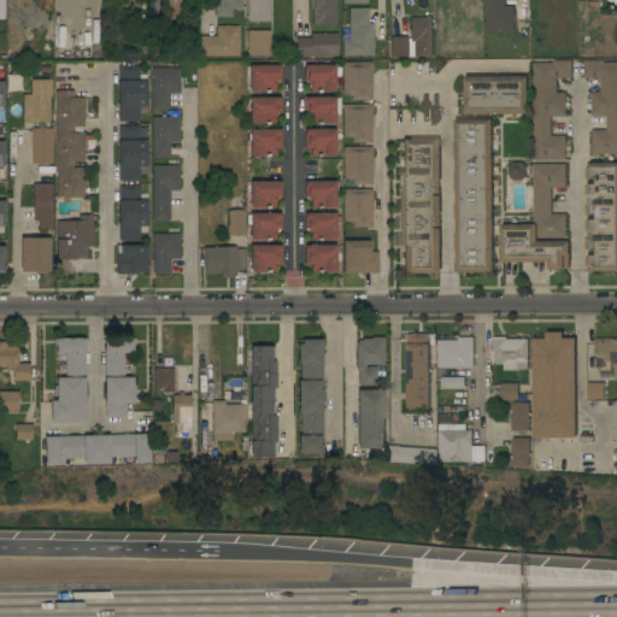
[(242,0),(242,9),(231,9),(231,18),(213,18),(213,0),(242,0)]
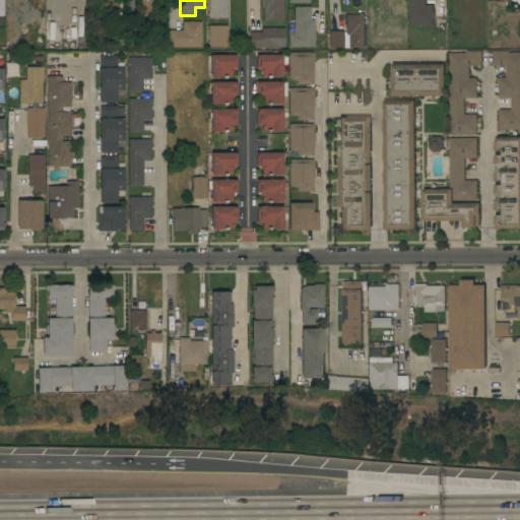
[(208,0),(228,0),(228,18),(208,18),(208,0)]
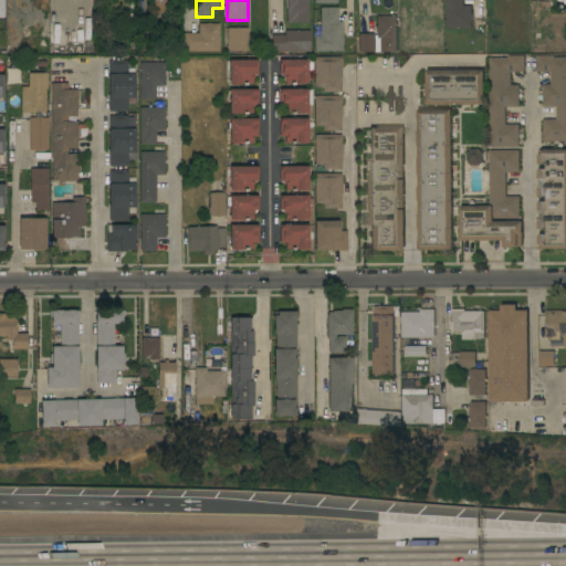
[(307,0),(307,22),(286,22),(286,0),(307,0)]
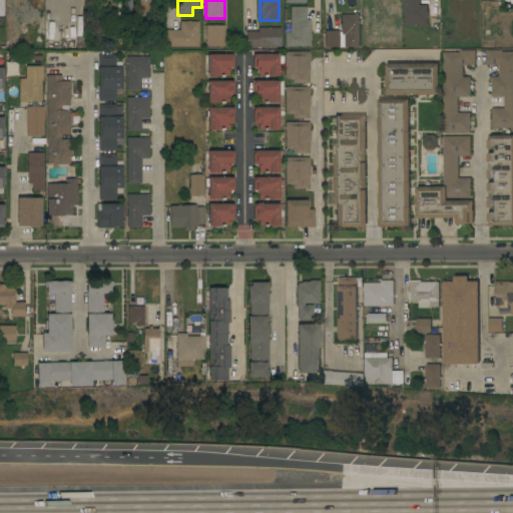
[(420,0),(420,5),(428,5),(428,11),(428,18),(427,18),(427,26),(405,26),(404,0),(420,0)]
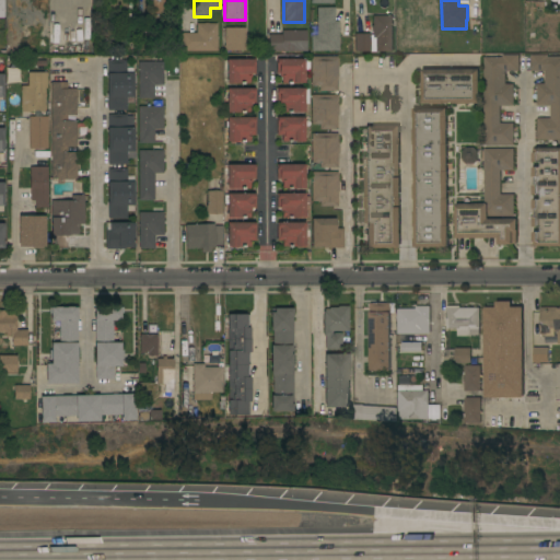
[(334,21),(338,21),(338,50),(311,51),(311,35),(316,35),(315,8),(334,8),(334,21)]
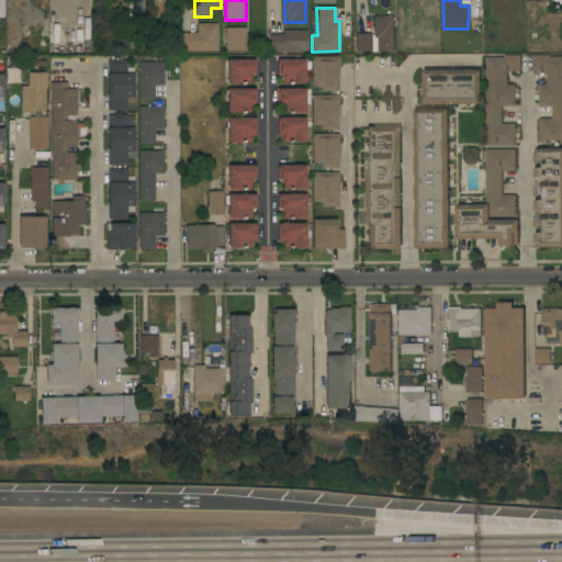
[(394,52),(375,52),(375,38),(373,38),(373,29),(371,29),(371,25),(373,25),(373,15),(388,15),(388,14),(392,14),(392,15),(394,15),(394,52)]
